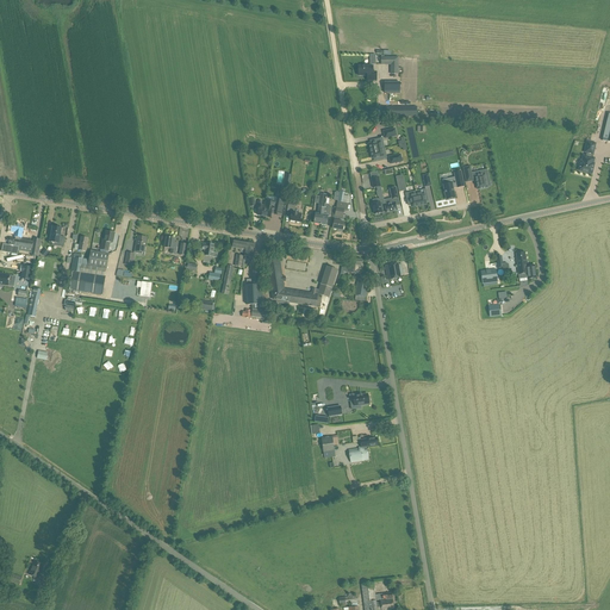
[(398,57),(381,57),(381,64),(391,64),(391,74),(398,74),(398,57)]
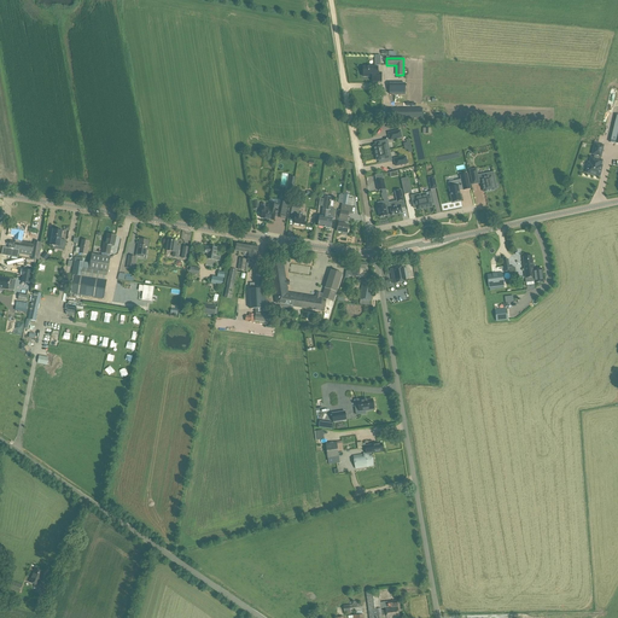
[(378,68),(363,68),(363,77),(372,77),(372,82),(382,82),(382,74),(378,74),(378,68)]
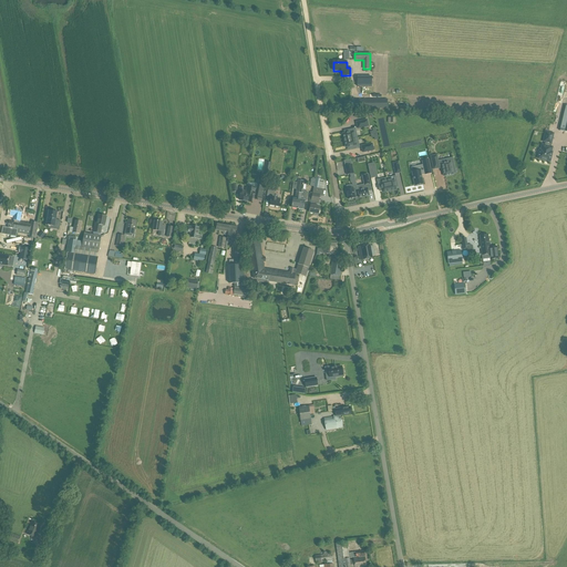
[(358,78),(358,86),(372,86),(372,78),(358,78)]
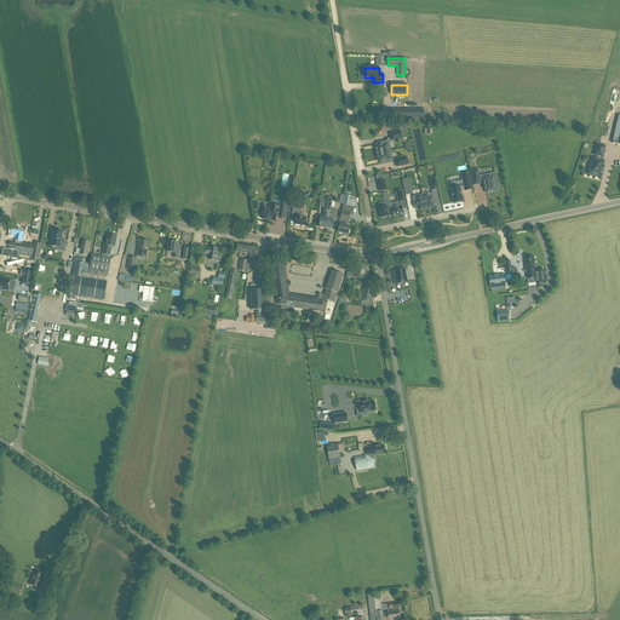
[(390,151),(389,141),(377,144),(377,147),(375,147),(377,154),(390,151)]
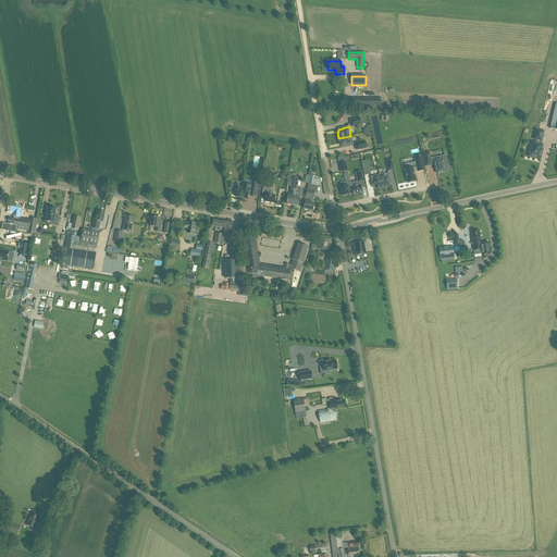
[(531,147),(529,156),(540,159),(542,150),(543,145),(541,145),(540,144),(541,140),(542,141),(544,132),(536,130),(534,139),(535,139),(535,143),(532,143),(531,148),(531,147)]
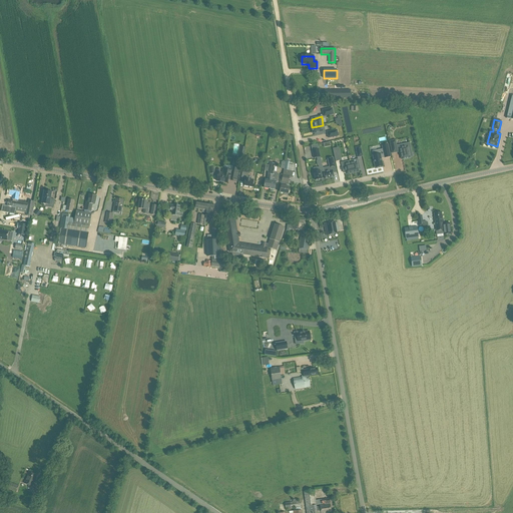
[(325,133),(323,125),(312,127),(313,133),(315,133),(315,135),(325,133)]
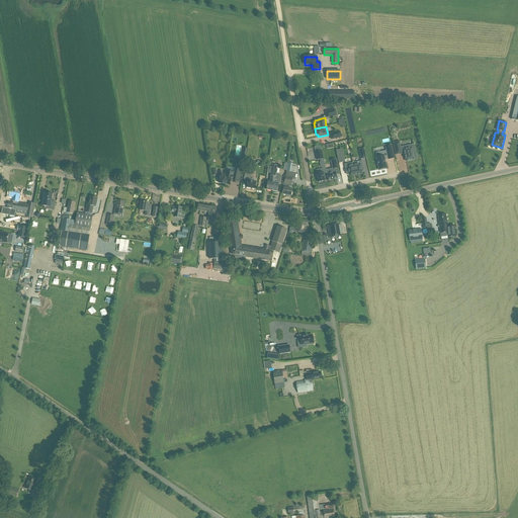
[(416,158),(414,145),(400,148),(399,142),(394,143),(396,155),(402,154),(401,152),(404,151),(406,161),(414,160),(414,159),(416,158)]
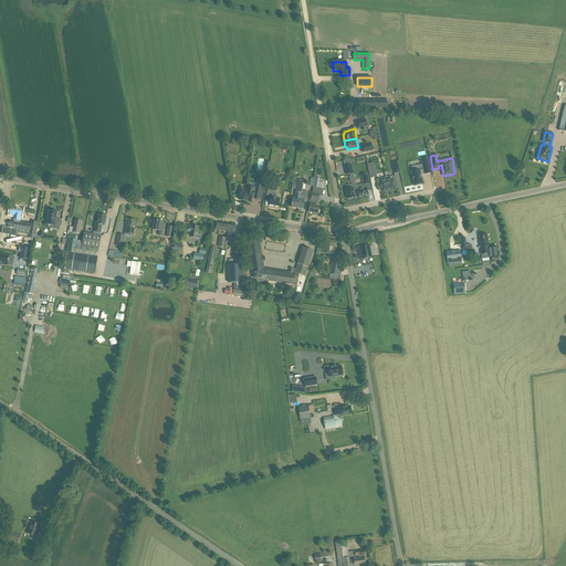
[(344,161),(345,166),(344,166),(346,175),(353,174),(352,165),(350,165),(349,159),(344,161)]
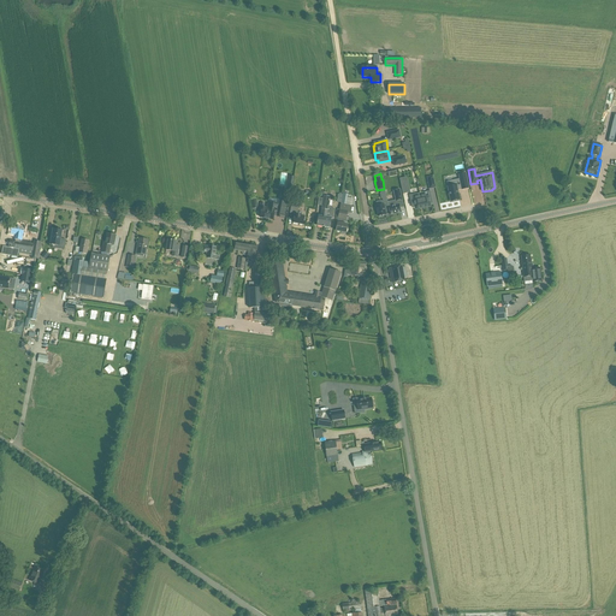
[(450,197),(451,202),(460,200),(457,190),(461,189),(462,190),(468,188),(466,173),(458,175),(460,182),(451,183),(452,187),(448,188),(449,191),(448,193),(449,197),(450,197)]
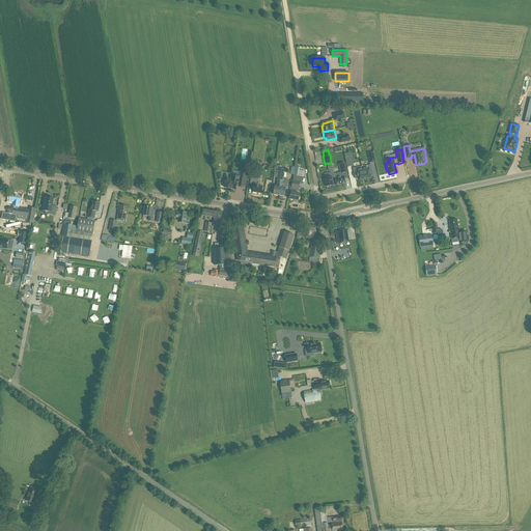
[(351,154),(344,155),(347,167),(354,166),(351,154)]
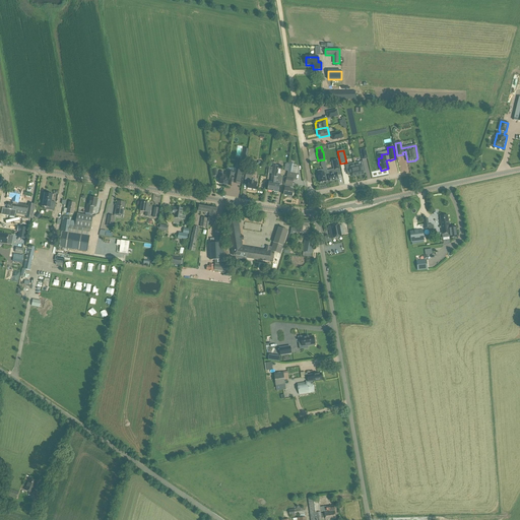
[(334,170),(327,171),(328,179),(329,181),(337,179),(337,180),(338,179),(337,176),(340,175),(337,160),(332,161),(334,170)]
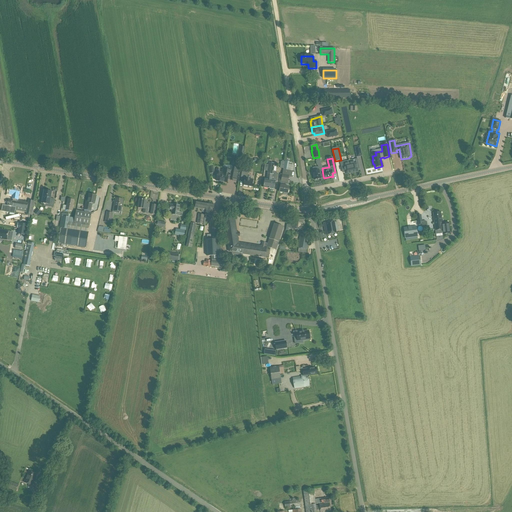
[(357,159),(349,161),(351,172),(357,171),(357,170),(359,169),(357,159)]
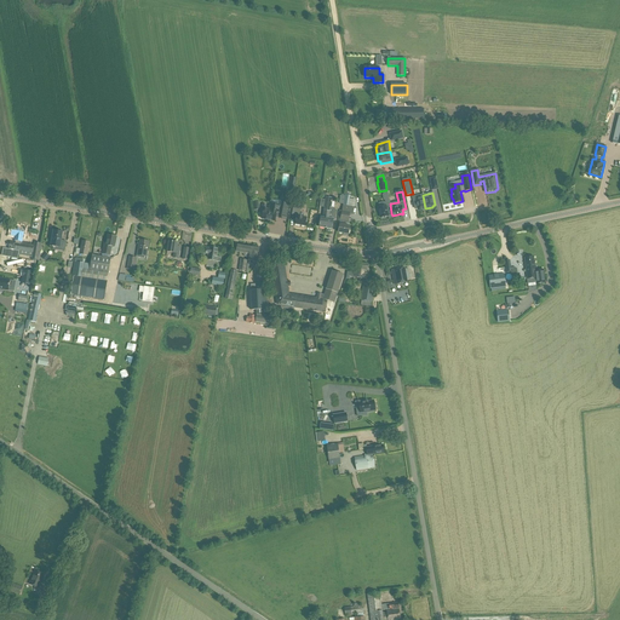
[(425,208),(423,195),(413,197),(415,210),(418,208),(418,211),(425,208)]
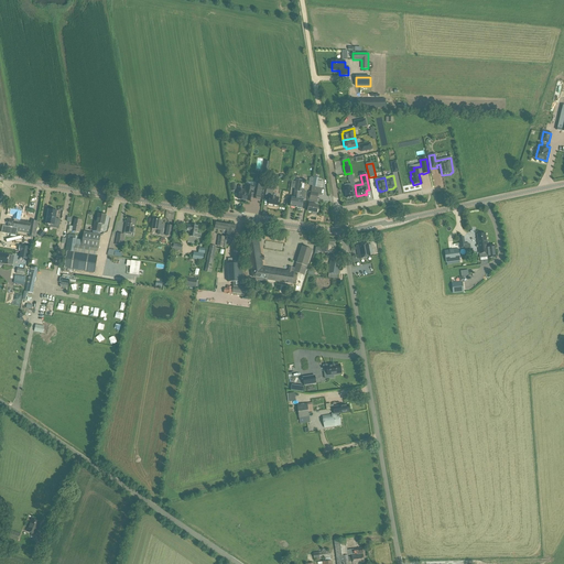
[(292,197),(290,207),(302,208),(304,199),(305,199),(306,191),(301,191),(302,183),(296,182),(292,181),(291,187),(293,188),(293,191),(294,192),(294,188),(295,188),(293,197),(292,197)]
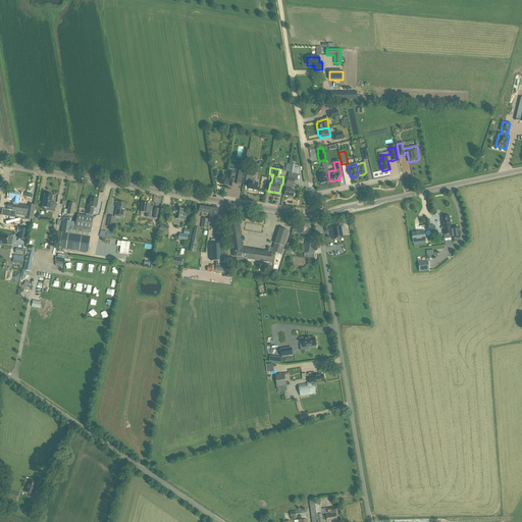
[(237,168),(237,173),(228,171),(227,177),(226,186),(231,187),(232,181),(235,181),(235,183),(243,185),(245,169),(237,168)]
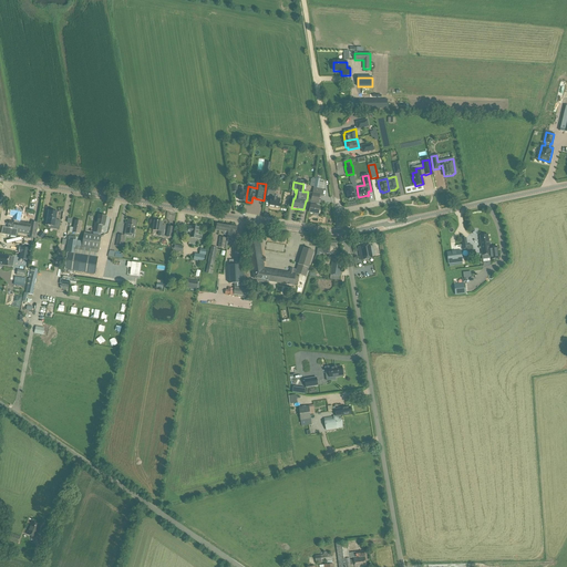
[(358,195),(357,186),(357,185),(351,186),(351,185),(347,186),(347,189),(346,189),(348,199),(356,198),(354,195),(358,195)]
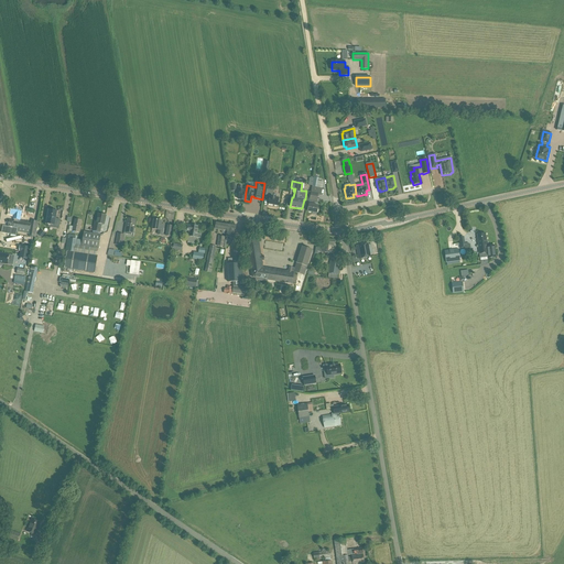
[(308,205),(307,212),(313,213),(313,214),(313,215),(316,215),(316,214),(317,214),(318,206),(314,205),(314,203),(316,203),(318,194),(321,194),(322,188),(312,187),(310,202),(310,205),(308,205)]
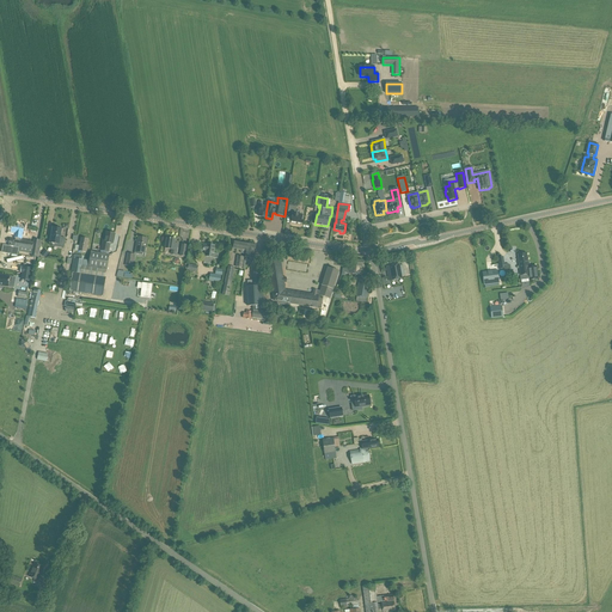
[(301,224),(303,215),(295,214),(297,207),(289,206),(288,212),(293,213),(292,221),(301,224)]
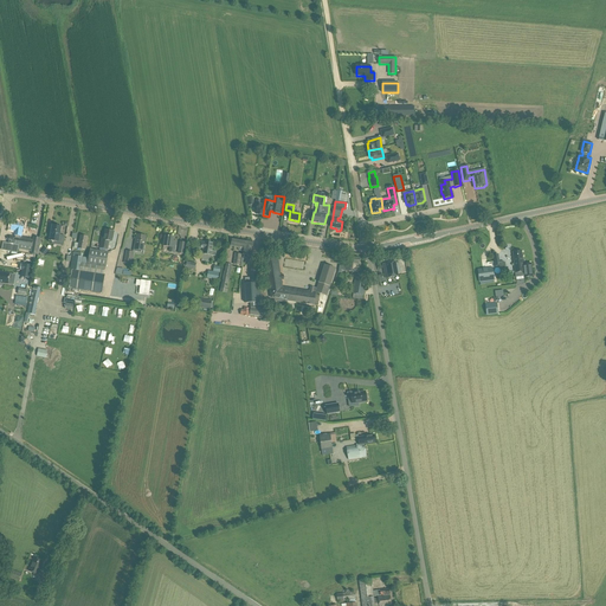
[(10,237),(8,244),(19,245),(19,249),(32,251),(33,242),(20,239),(20,238),(21,232),(23,233),(25,223),(20,221),(20,223),(12,221),(11,231),(15,231),(14,237),(10,237)]
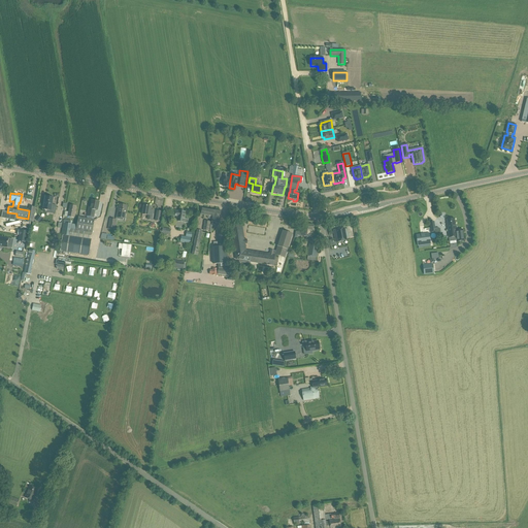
[(43,204),(42,207),(43,208),(43,210),(45,210),(45,212),(54,213),(55,211),(56,212),(57,206),(53,205),(54,198),(45,197),(44,202),(43,202),(43,204)]
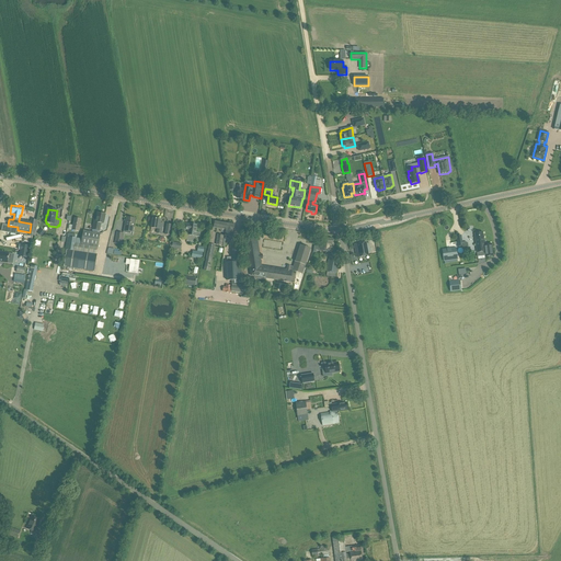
[(94,217),(93,229),(100,230),(101,224),(104,224),(105,215),(98,214),(98,218),(94,217)]
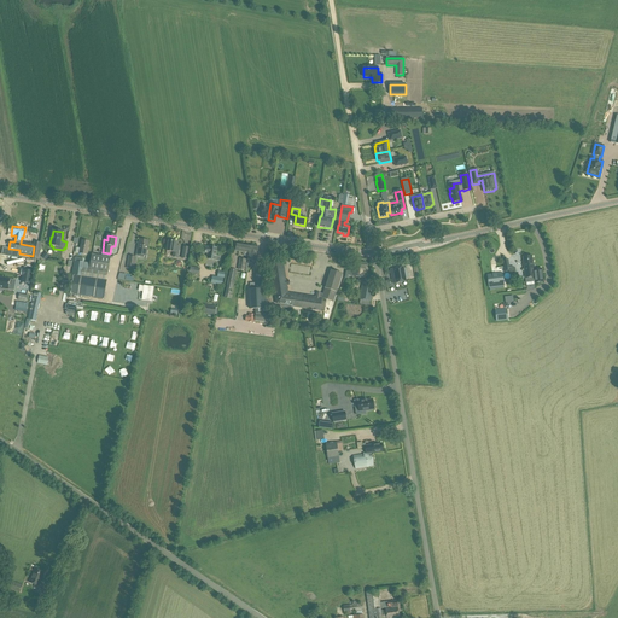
[(136,254),(135,255),(136,255),(144,256),(146,256),(146,255),(149,242),(139,239),(138,249),(136,248),(136,254)]
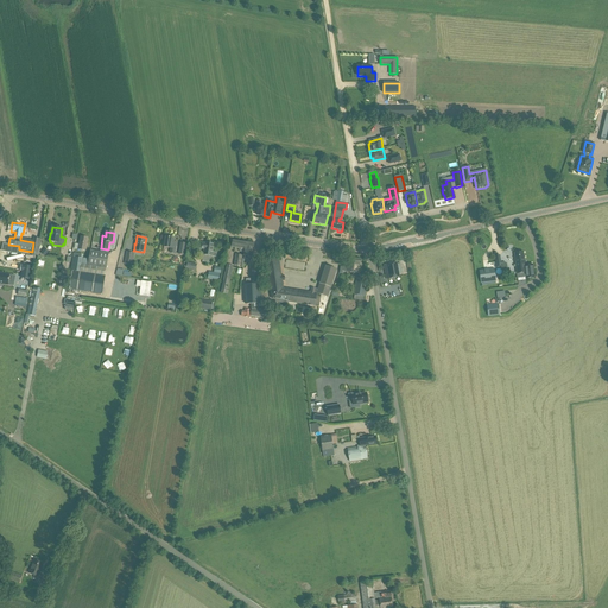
[(78,245),(78,249),(86,251),(89,238),(81,236),(78,245)]
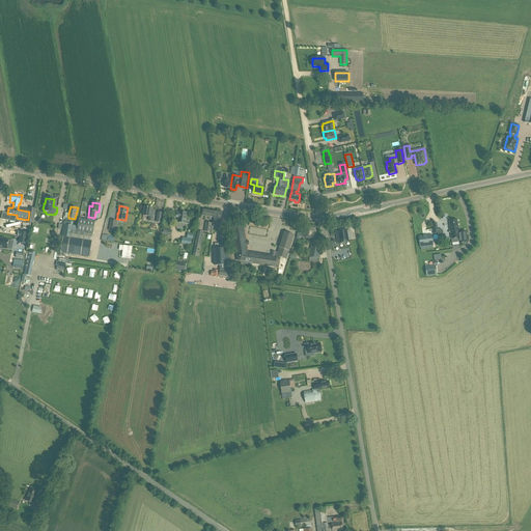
[(145,206),(143,216),(149,217),(149,221),(152,221),(155,212),(151,212),(152,208),(145,206)]
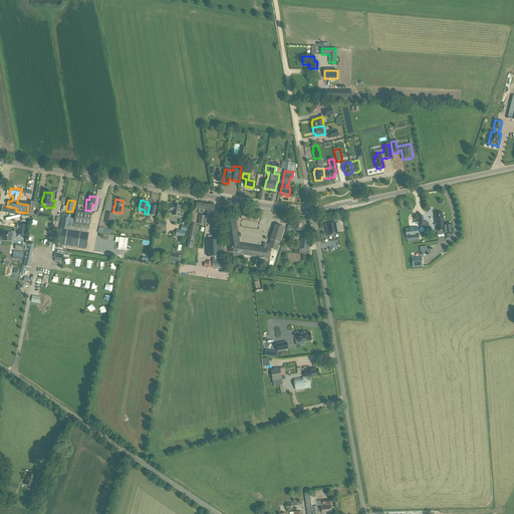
[(211,209),(208,209),(209,206),(198,204),(197,209),(203,210),(203,213),(207,214),(207,217),(209,217),(210,212),(211,209)]
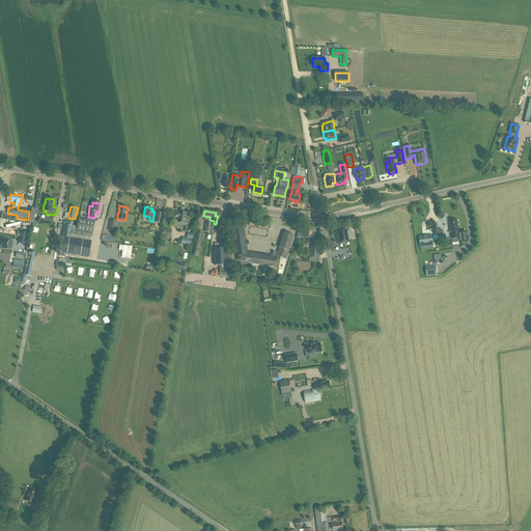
[(175,212),(174,218),(178,218),(177,228),(185,229),(186,224),(189,224),(189,221),(186,221),(187,214),(179,213),(175,212)]
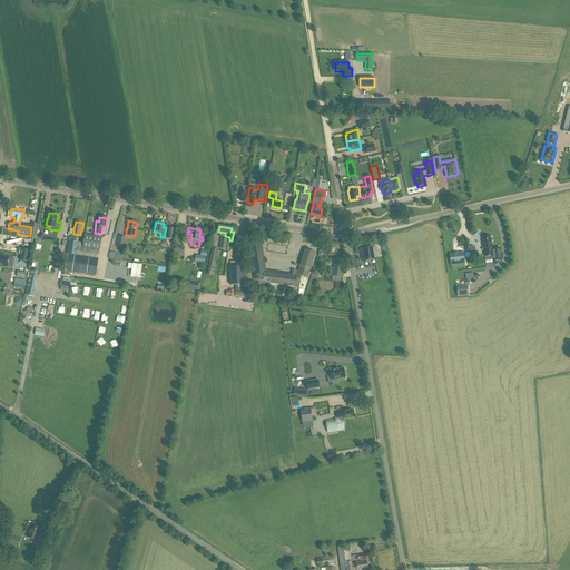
[(232,227),(232,228),(231,232),(234,232),(233,235),(232,241),(229,241),(228,243),(233,243),(233,241),(237,242),(238,234),(237,234),(238,229),(236,228),(236,227),(232,227)]
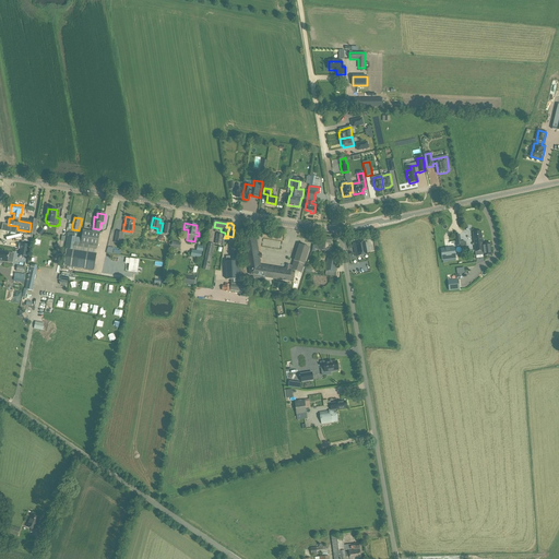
[(18,227),(3,224),(2,230),(16,234),(18,227)]
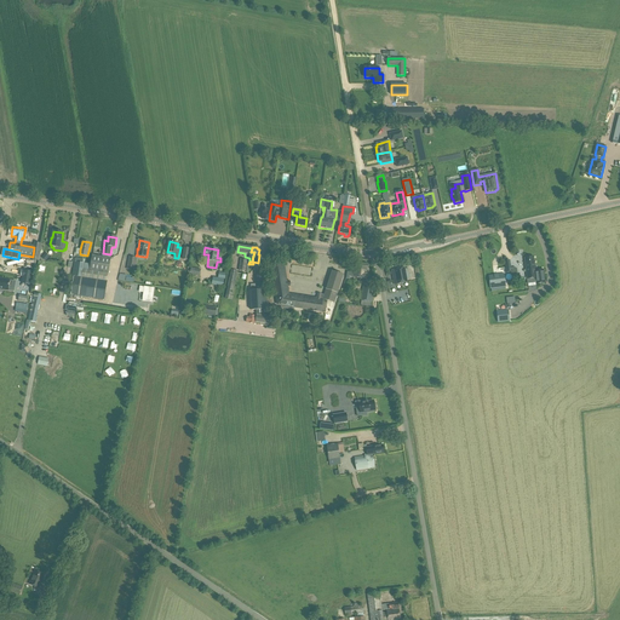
[(74,276),(70,296),(104,300),(107,282),(105,282),(107,274),(109,274),(112,258),(92,256),(91,264),(75,262),(73,276),(74,276)]
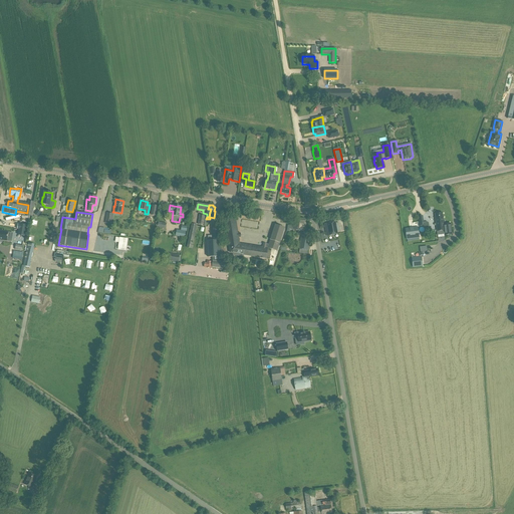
[(443,213),(435,214),(437,231),(442,231),(442,226),(444,226),(444,225),(443,213)]
